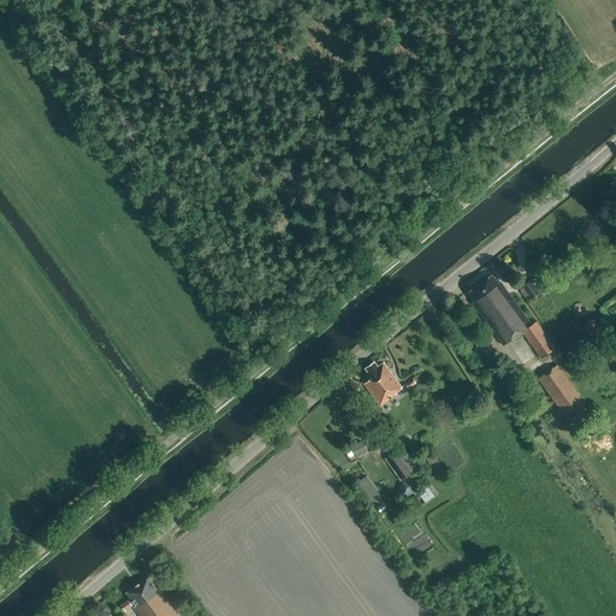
[(498,284),(491,274),(467,292),(474,302),(472,303),(503,347),(522,333),(542,360),(556,350),(535,323),(531,326),(501,283),(498,284)]
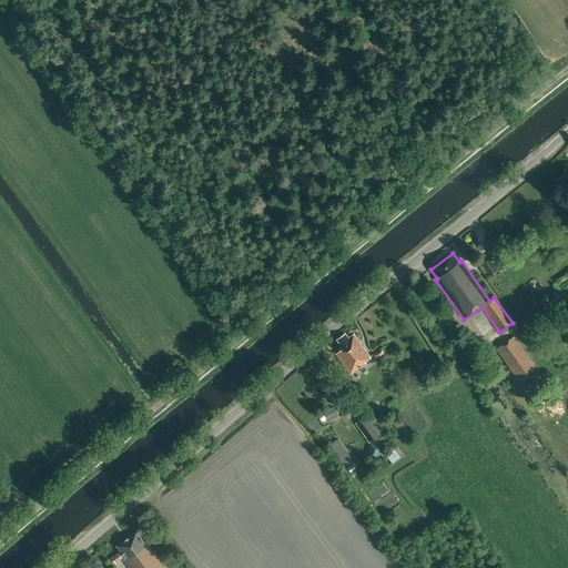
[(478,260),(475,255),(469,260),(473,264),(478,260)]
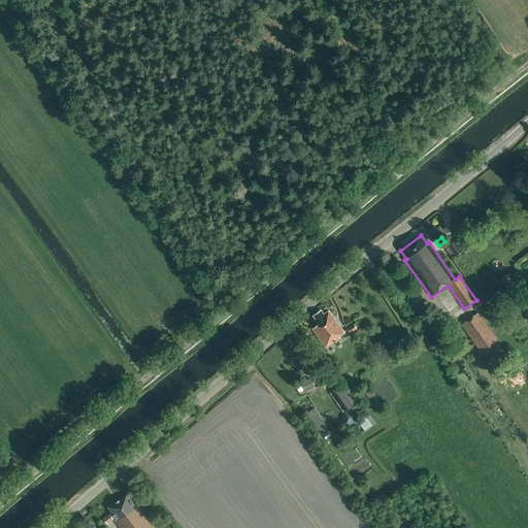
[(462,252),(454,240),(448,245),(449,248),(446,250),(451,256),(453,254),(455,257),(462,252)]
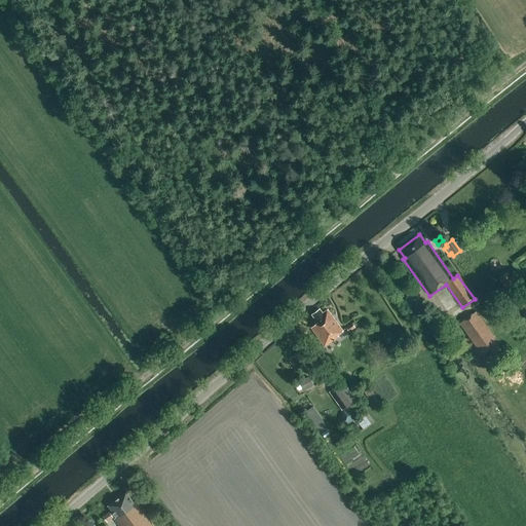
[(491,314),(503,305),(496,295),(484,305),(491,314)]
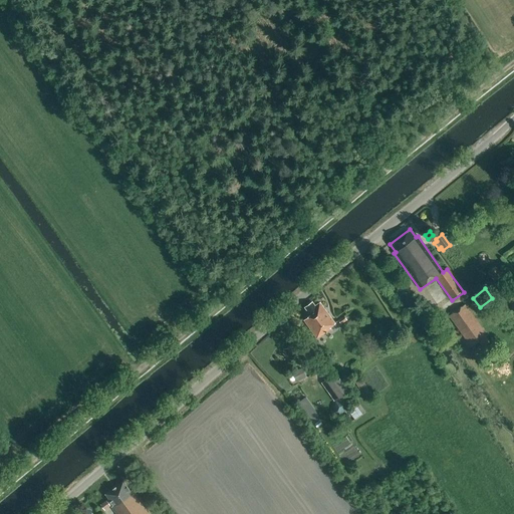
[(315,306),(312,302),(304,308),(310,315),(304,320),(317,338),(330,329),(329,328),(335,324),(320,303),(315,306)]
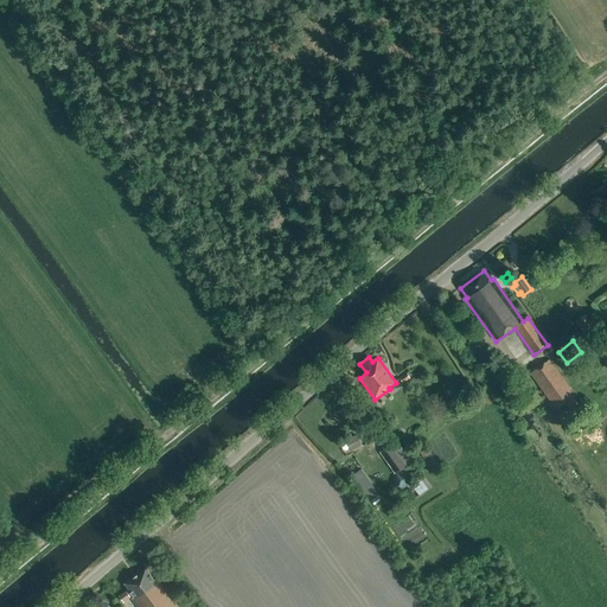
[(556,410),(575,396),(549,359),(530,374),(556,410)]
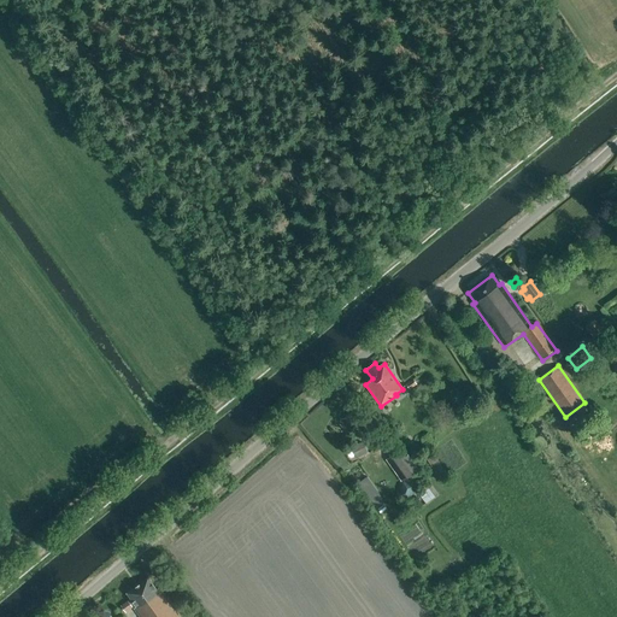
[(417,385),(413,380),(405,385),(410,391),(417,385)]
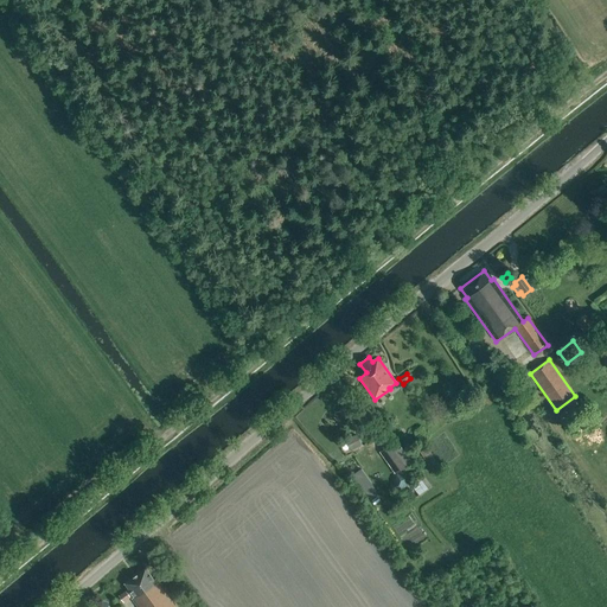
[(464,400),(457,387),(447,393),(455,406),(464,400)]
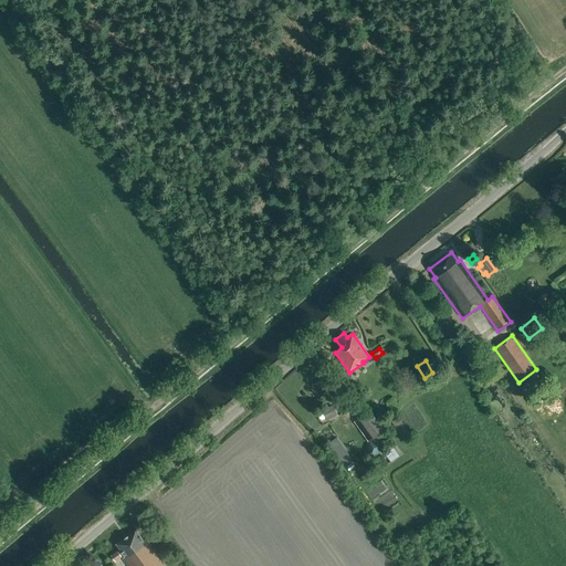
[(322,410),(326,421),(336,417),(332,406),(322,410)]
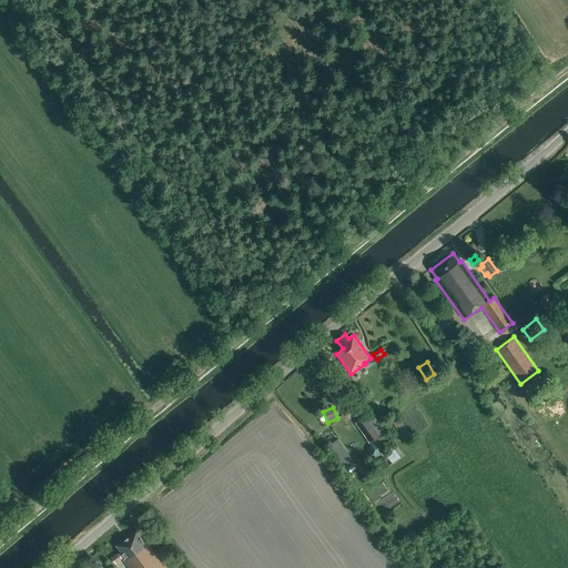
[(369,421),(366,416),(355,424),(369,444),(385,433),(374,417),(369,421)]
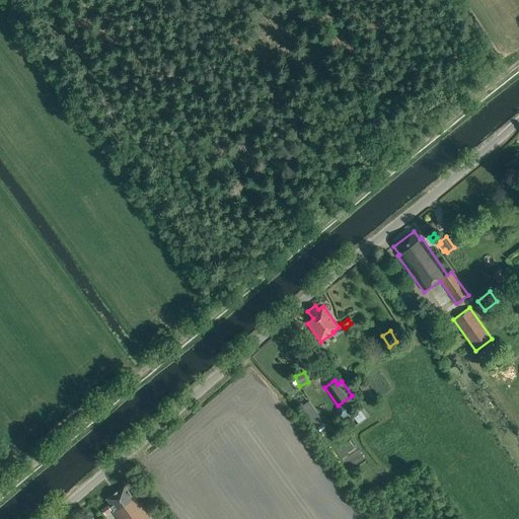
[(366,380),(360,384),(371,402),(377,398),(366,380)]
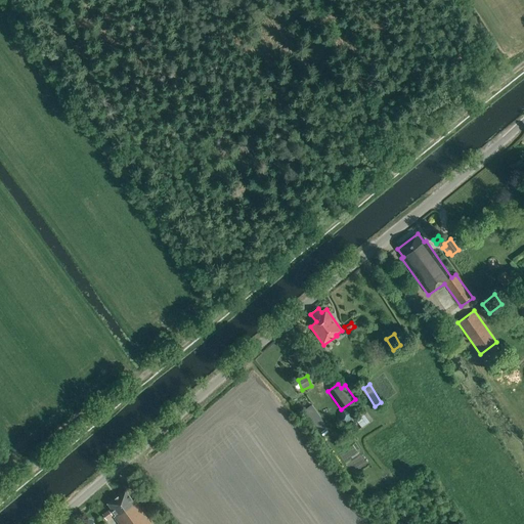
[(311,406),(304,410),(318,431),(325,426),(311,406)]
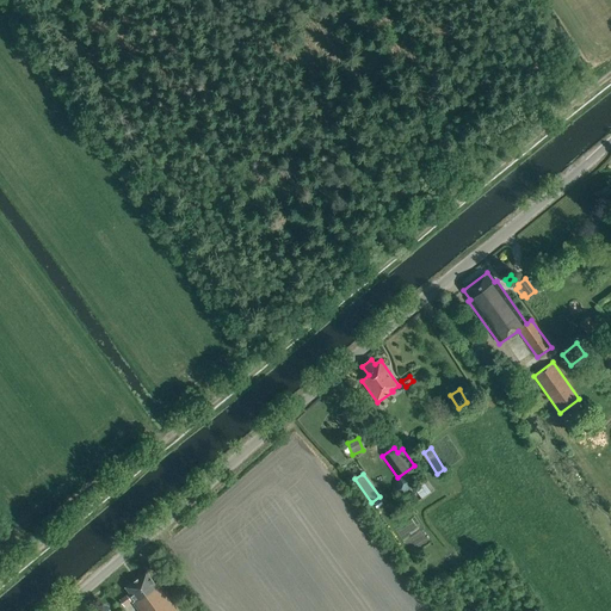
[(395,493),(408,498),(414,481),(400,476),(395,493)]
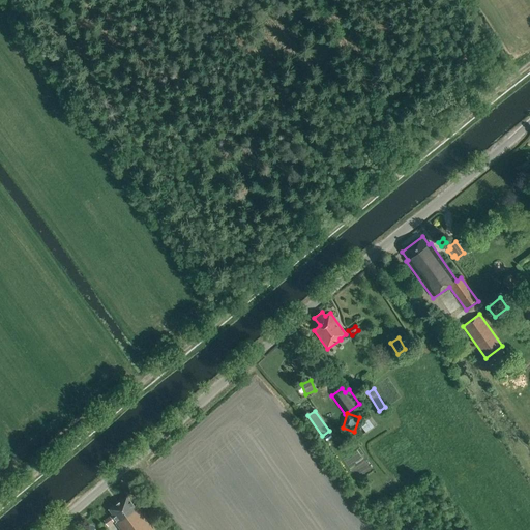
[(371,418),(359,427),(364,434),(376,425),(371,418)]
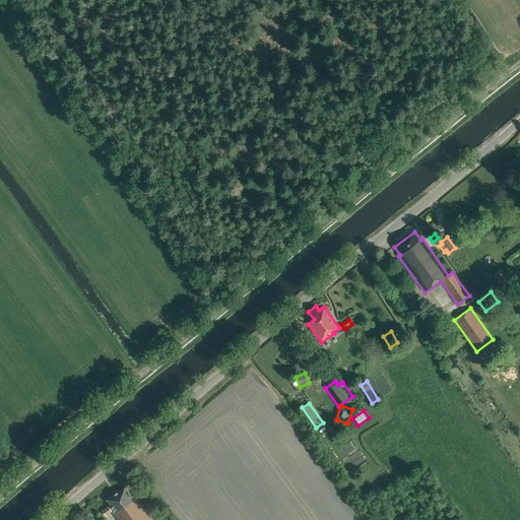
[(338,447),(347,465),(350,464),(347,457),(360,451),(354,440),(338,447)]
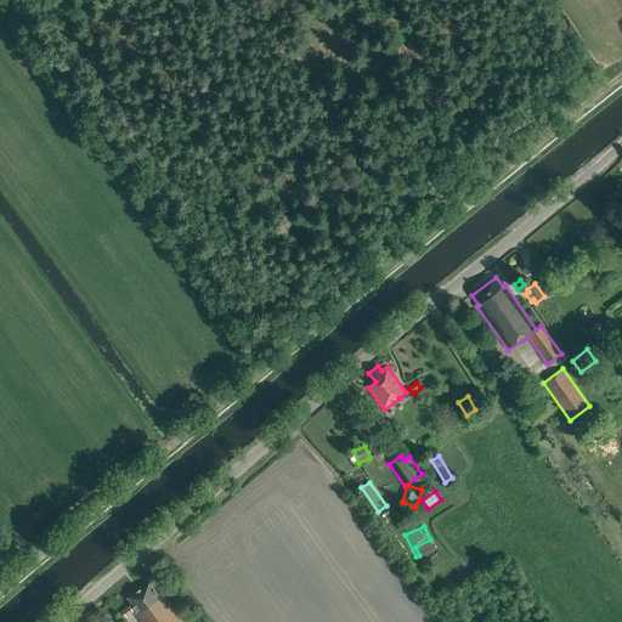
[(159,597),(150,583),(128,599),(133,605),(123,611),(126,617),(133,612),(134,615),(135,614),(140,621),(180,621),(162,595),(159,597)]
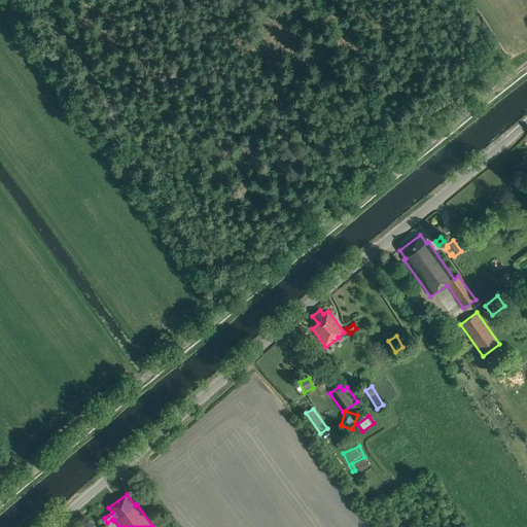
All buildings are outlined.
